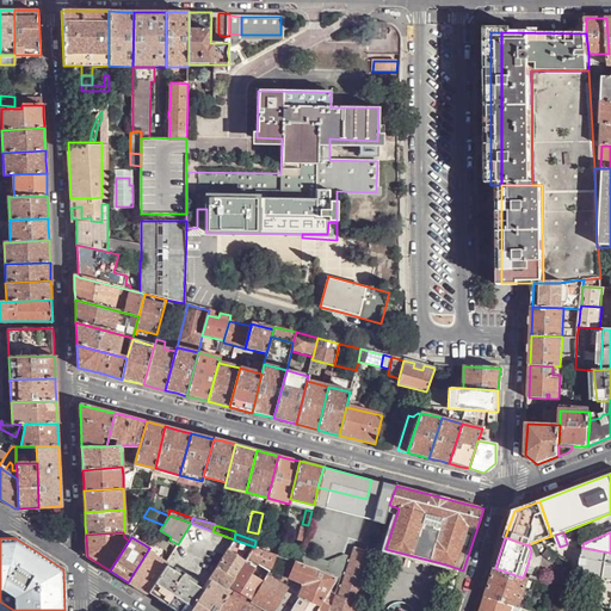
[(234,539),(217,567),(235,579),(248,559),(255,548),(254,547),(234,539)]
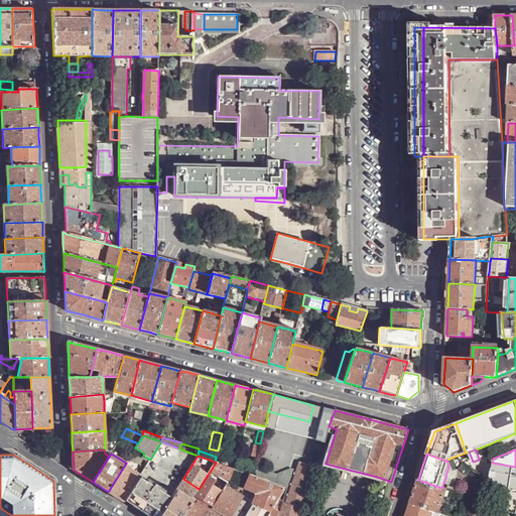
[(298,461),(295,469),(292,468),(285,489),(281,501),(281,502),(301,510),(298,515),(302,515),(316,476),(311,474),(313,466),(298,461)]
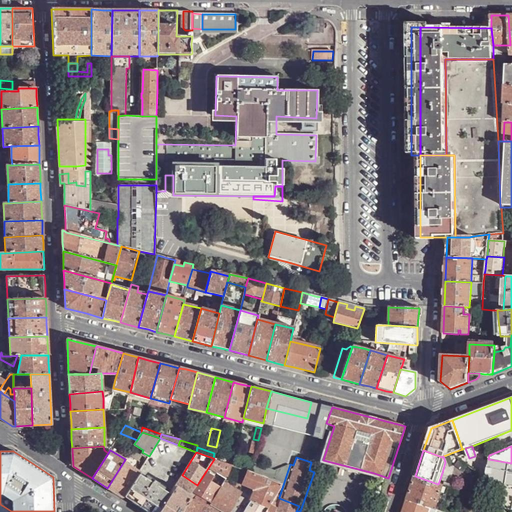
[(214,459),(208,468),(227,478),(228,479),(228,478),(231,465),(214,459)]
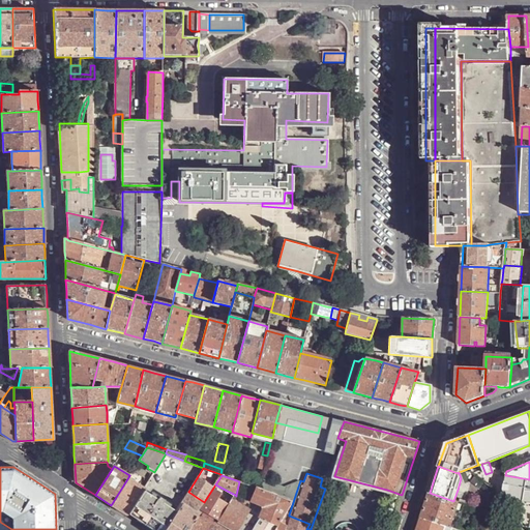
[(529,479),(505,475),(502,499),(512,501),(529,504),(529,479)]
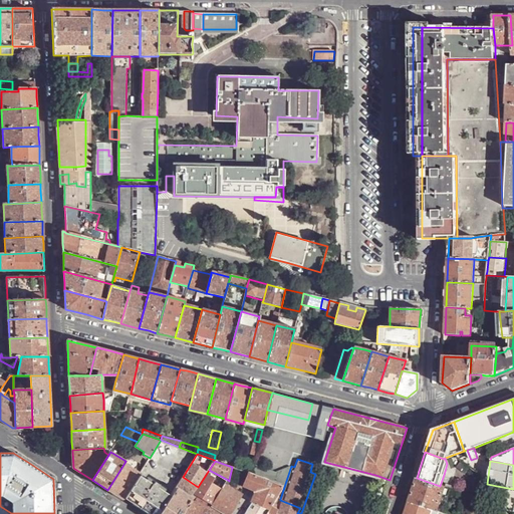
[(140,473),(124,463),(107,490),(116,496),(122,500),(124,498),(139,475),(140,473)]
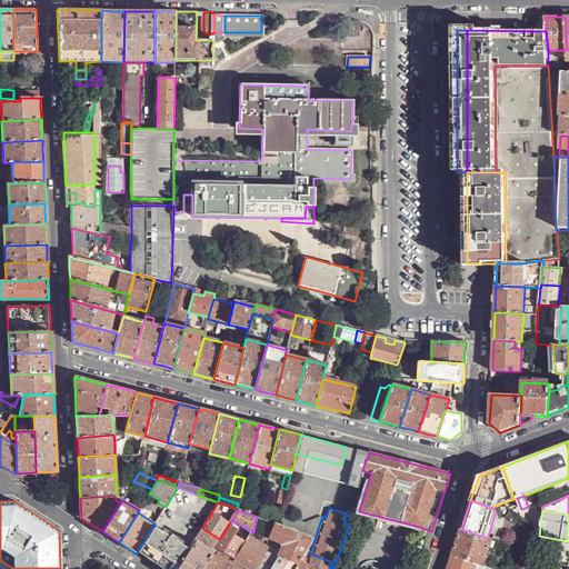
[(520,519),(512,512),(509,517),(517,523),(520,519)]
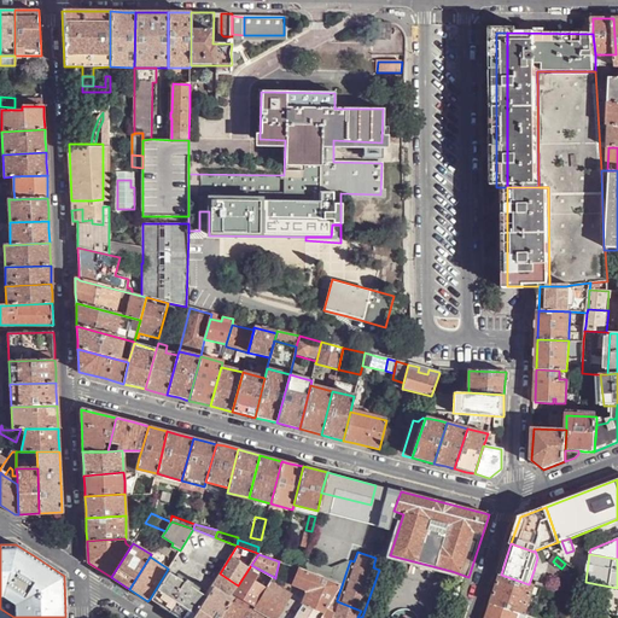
[(332,566),(304,558),(301,570),(340,586),(342,586),(350,560),(348,559),(332,566)]
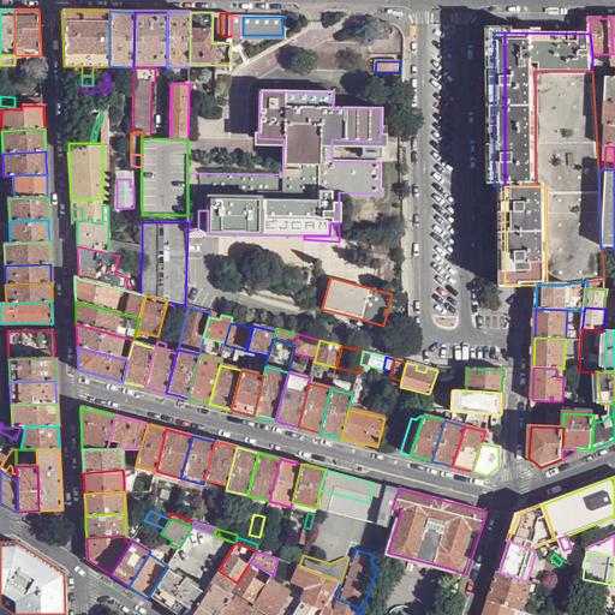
[(273,574),(250,562),(237,583),(231,591),(236,593),(254,604),(269,580),(273,574)]
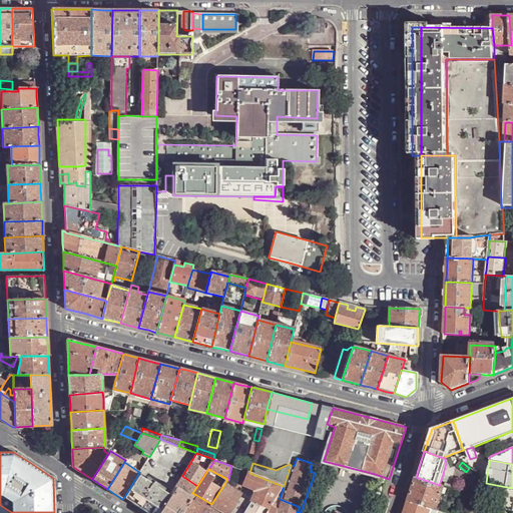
[(249,473),(248,473),(244,485),(254,489),(255,494),(252,502),(252,503),(267,510),(270,506),(276,496),(283,486),(249,473)]
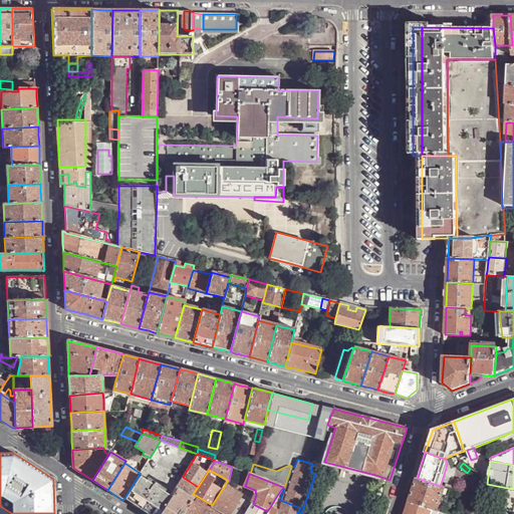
[(150,513),(159,513),(171,496),(158,487),(152,484),(139,475),(124,498),(132,502),(150,513)]
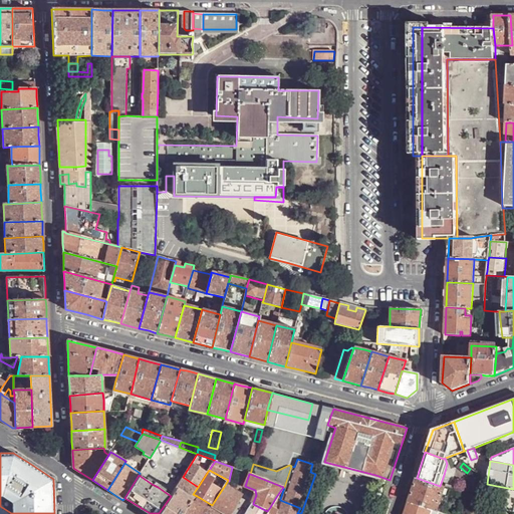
[(377,513),(390,480),(375,475),(361,513),(377,513)]
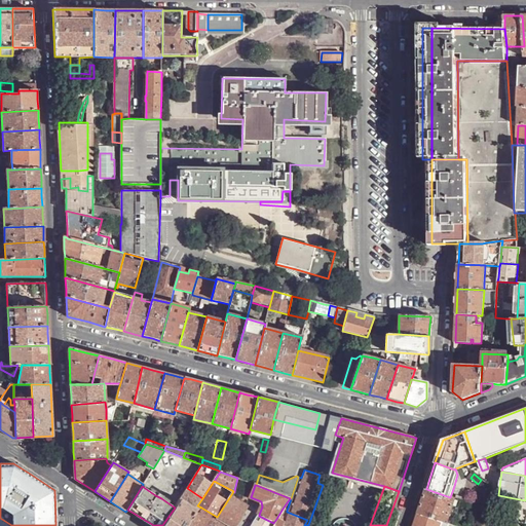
[(187,488),(186,489),(180,499),(195,510),(196,509),(197,505),(202,498),(187,488)]
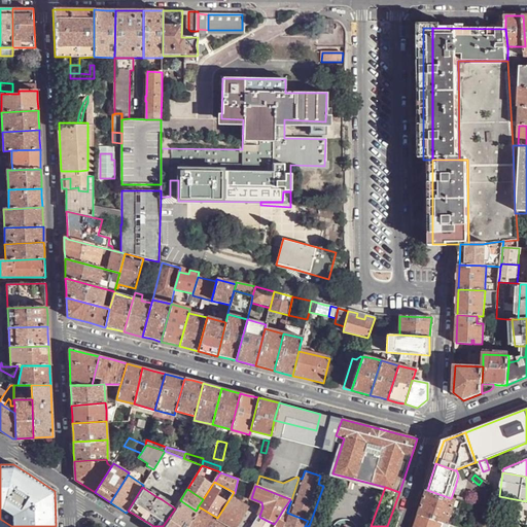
[(451,498),(427,490),(419,514),(443,522),(448,524),(450,518),(455,503),(456,499),(451,498)]
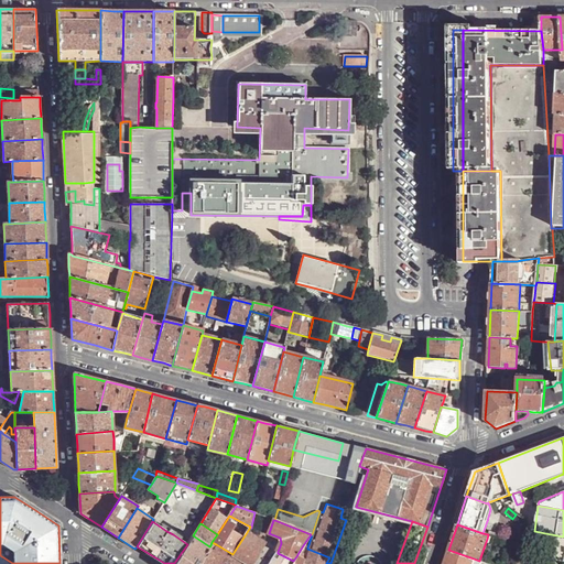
[(247,532),(252,535),(257,529),(251,527),(251,528),(250,527),(247,532)]
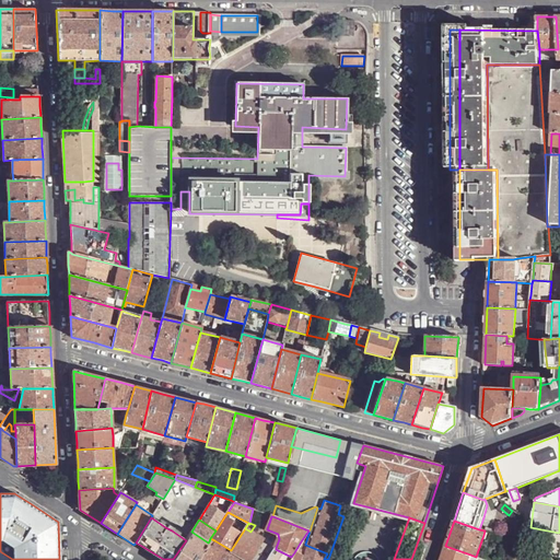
[(231,550),(230,552),(242,559),(249,559),(264,539),(251,532),(245,528),(231,550)]
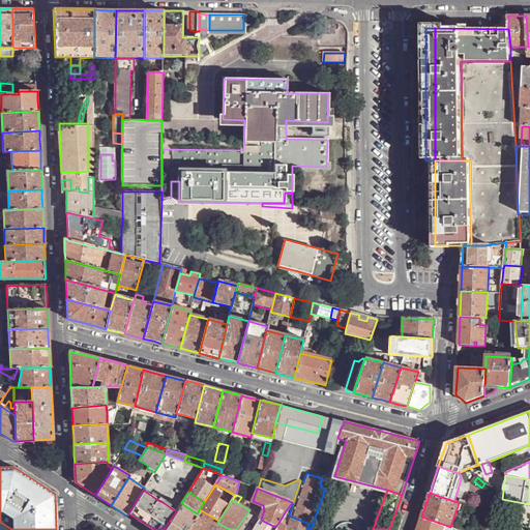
[(263,505),(253,501),(251,507),(249,510),(236,529),(253,529),(261,519),(264,510),(263,505)]
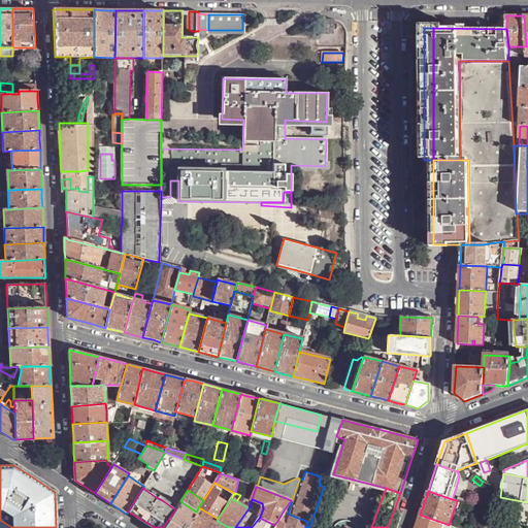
[(527,502),(510,499),(505,523),(527,526),(527,502)]
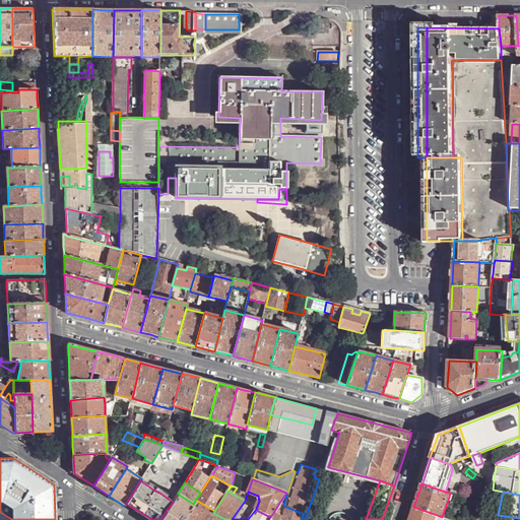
[(193,504),(178,494),(173,502),(160,519),(182,519),(192,506),(193,504)]
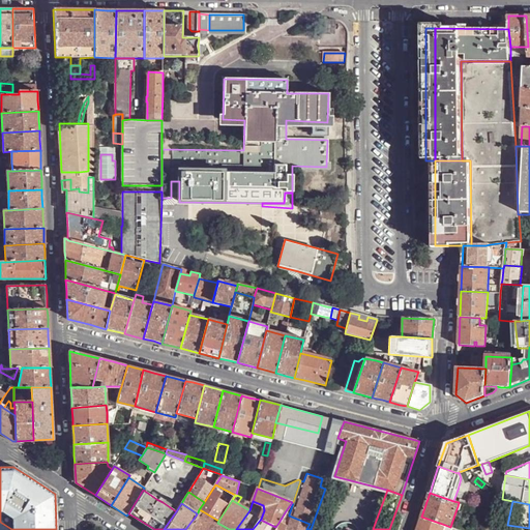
[(462,507),(460,512),(466,514),(469,506),(463,504),(462,507)]
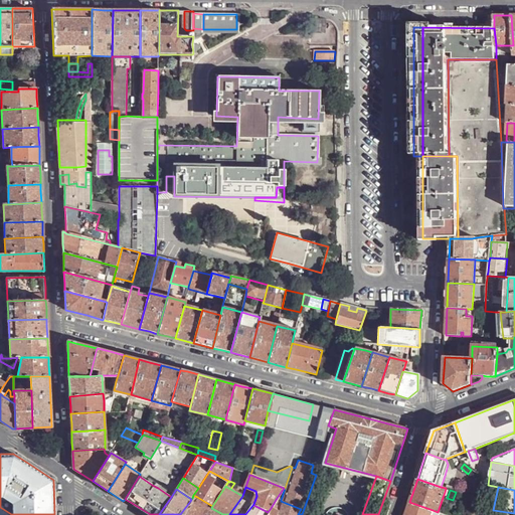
[(449,493),(445,492),(440,506),(444,507),(447,498),(449,493)]
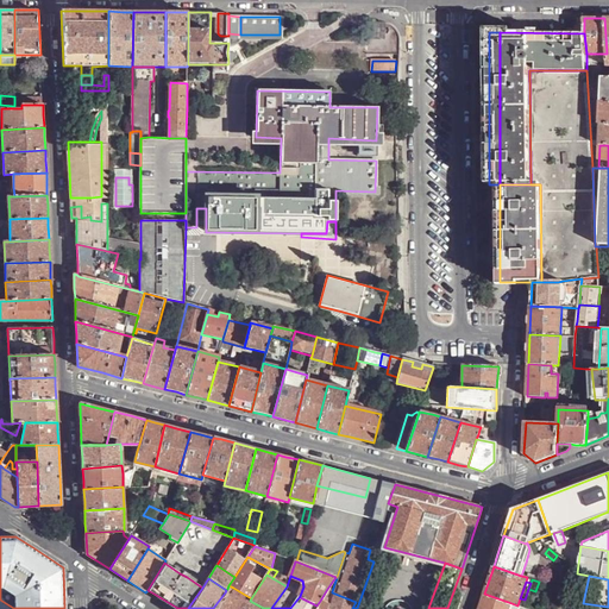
[(251,598),(233,588),(231,591),(228,595),(246,606),(250,601),(251,598)]
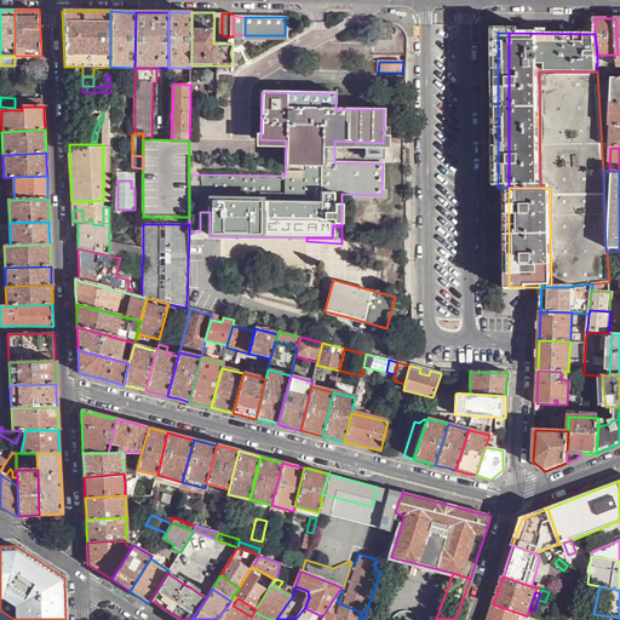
[(338,603),(338,602),(333,600),(326,612),(333,616),(338,603)]
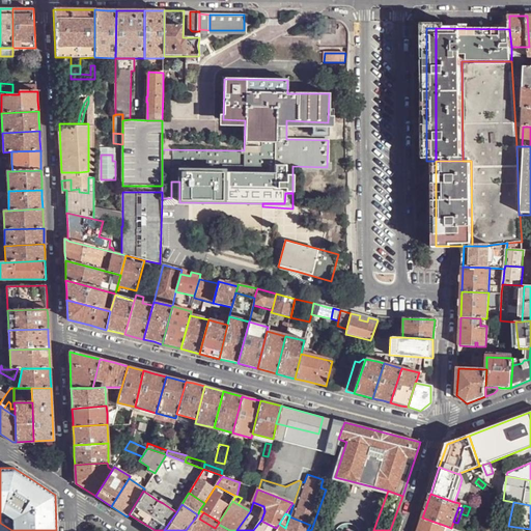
[(199,519),(196,516),(186,530),(213,530),(215,528),(199,519)]
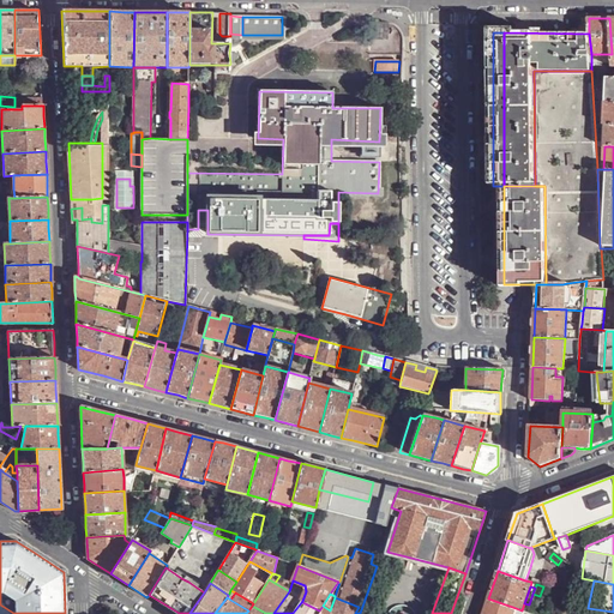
[(355,613),(359,607),(335,597),(330,611),(329,613),(355,613)]
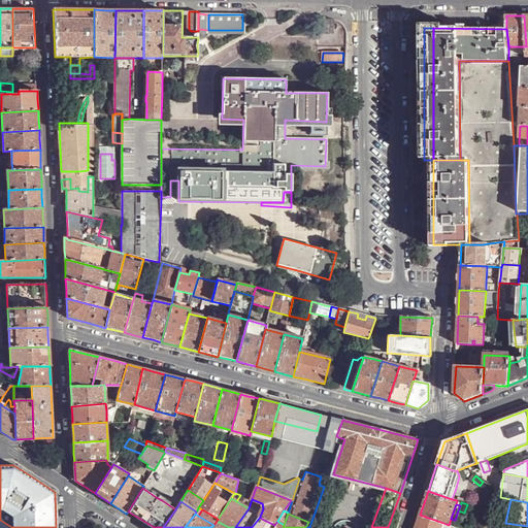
[(442,527),(443,523),(420,515),(415,527),(442,527)]
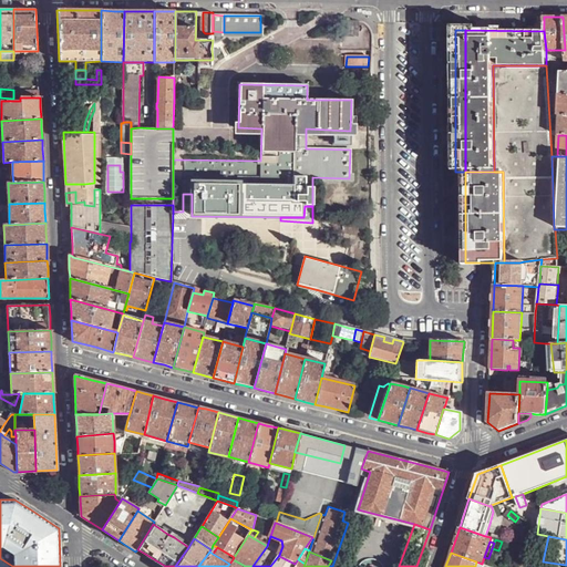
[(279,556),(279,555),(270,566),(292,566),(295,564),(279,556)]
